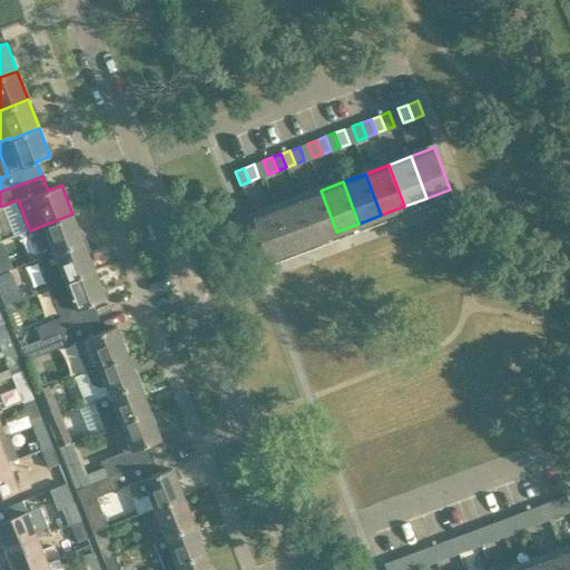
[(314,241),(336,232),(321,190),(298,199),(314,241)]
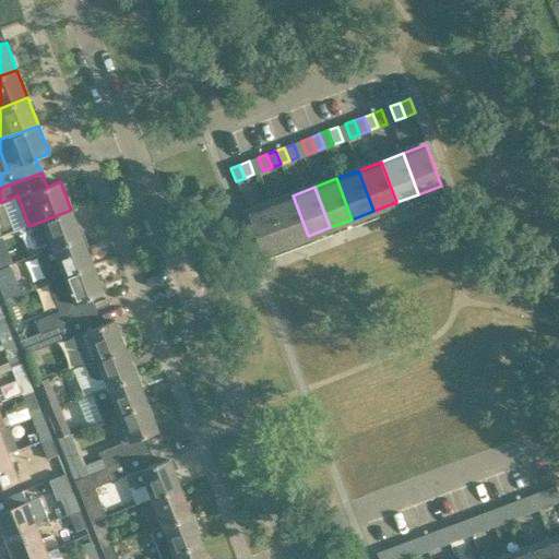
[(285,244),(308,236),(293,195),(270,204),(285,244)]
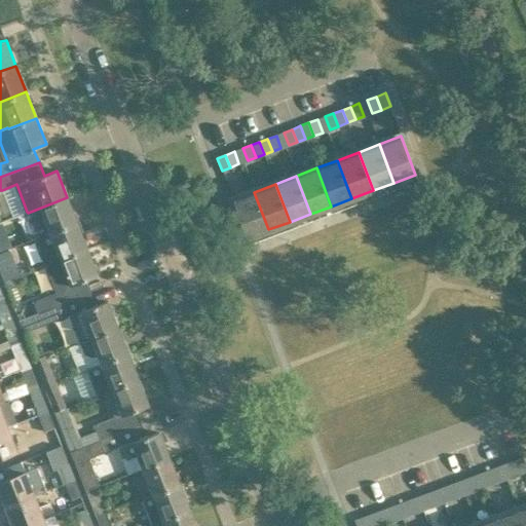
[(254,192),(249,194),(232,199),(247,237),(268,229),(254,192)]
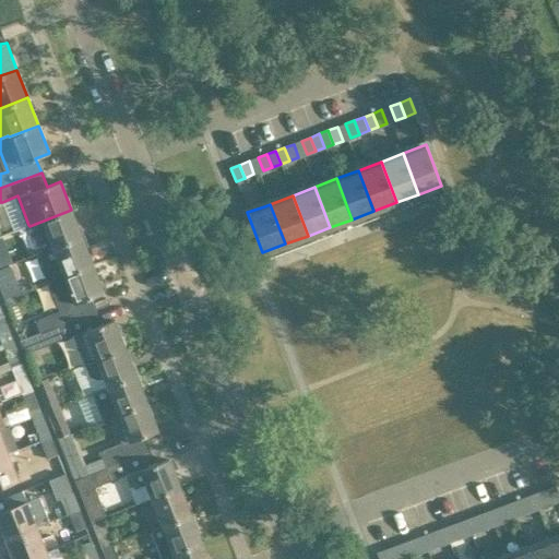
[(82,237),(71,210),(30,226),(40,253),(82,237)]
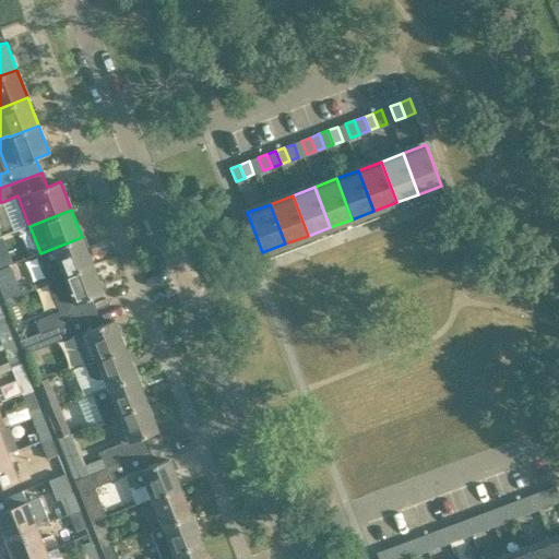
[(93,264),(82,237),(40,253),(50,281),(93,264)]
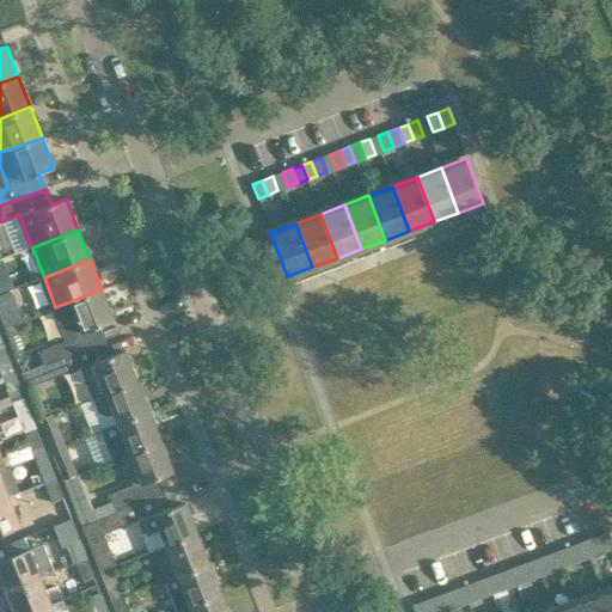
[(43,350),(41,355),(44,365),(104,341),(98,326),(114,319),(102,289),(55,307),(68,341),(53,347),(43,350)]
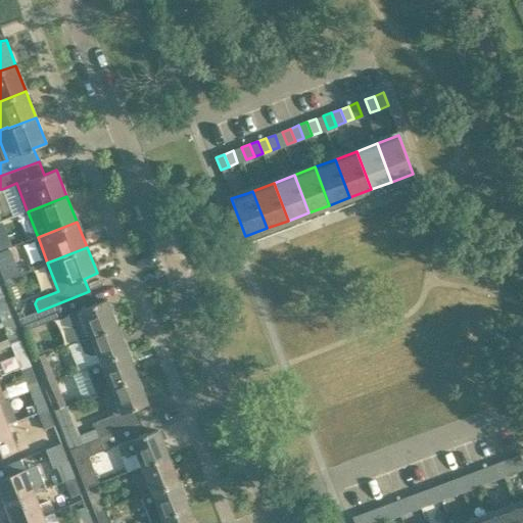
[(0,266),(9,263),(4,250),(0,251),(0,266)]
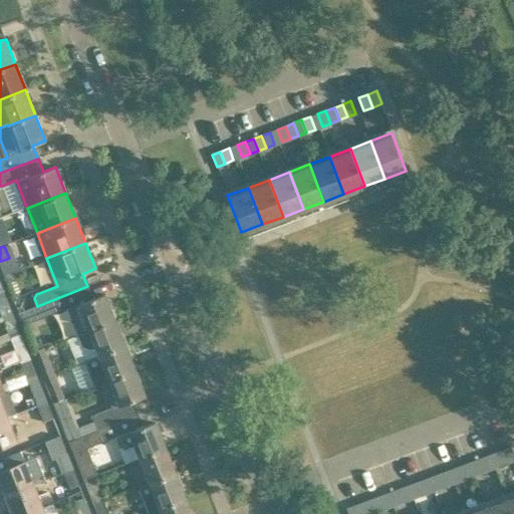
[(116,319),(105,293),(92,298),(87,286),(37,306),(31,309),(35,319),(66,307),(77,335),(78,334),(116,319)]
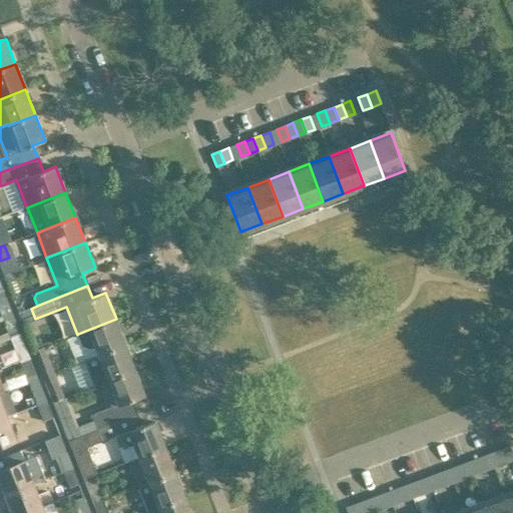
[(13,312),(4,289),(0,290),(0,310),(2,316),(13,312)]
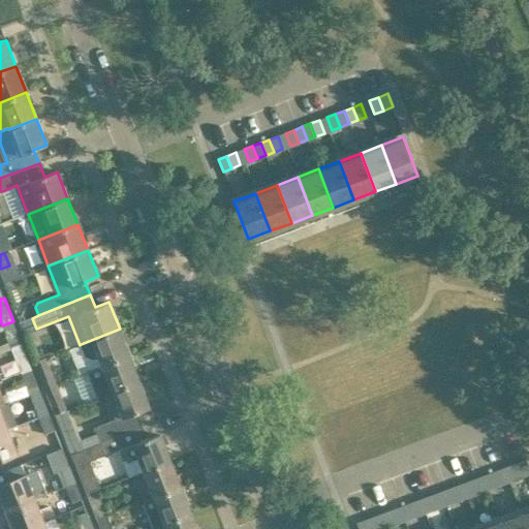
[(22,344),(13,321),(2,325),(11,348),(22,344)]
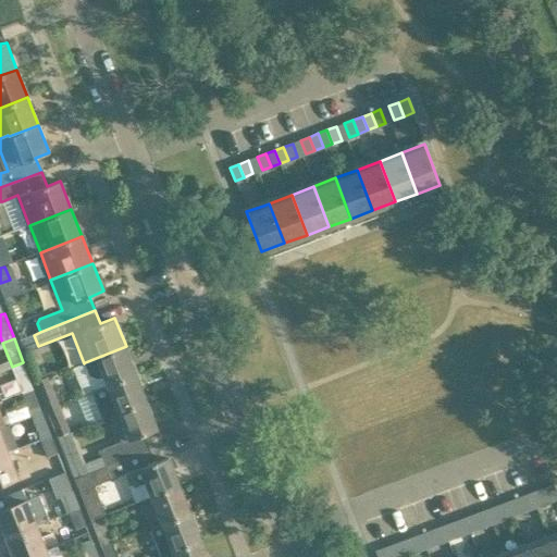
[(137,374),(126,346),(85,362),(90,375),(98,378),(103,375),(107,384),(108,385),(137,374)]
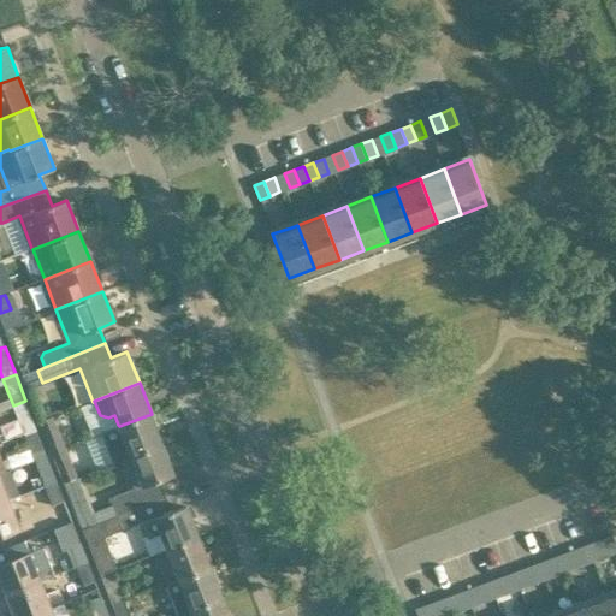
[(36,428),(25,401),(13,406),(24,433),(36,428)]
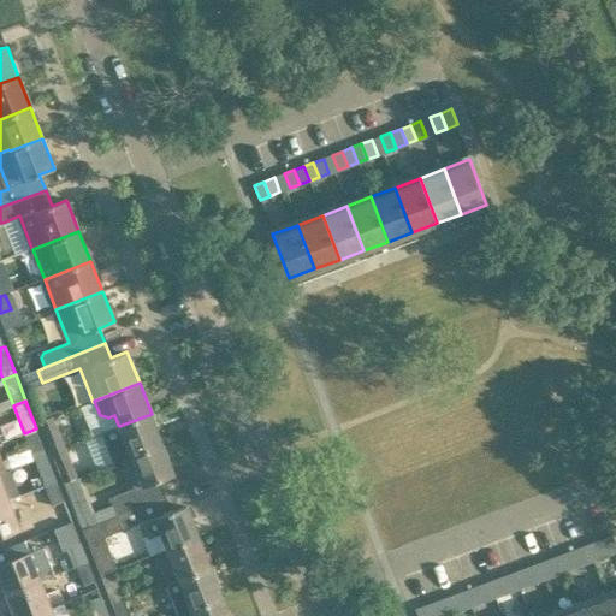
[(163,444),(152,414),(119,426),(118,425),(101,431),(113,463),(131,456),(163,444)]
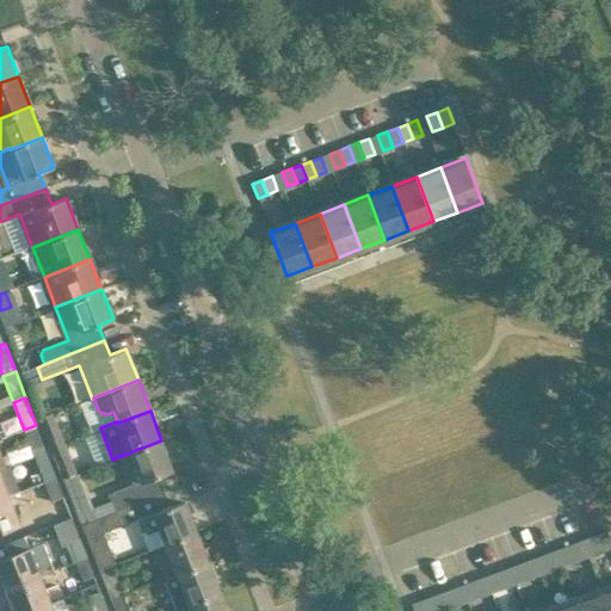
[(53,414),(41,418),(53,449),(65,444),(53,414)]
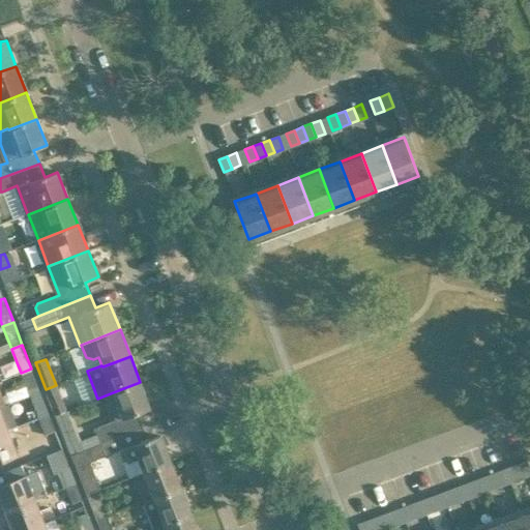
[(23,382),(5,389),(11,403),(29,395),(40,391),(31,369),(21,373),(19,373),(23,382)]
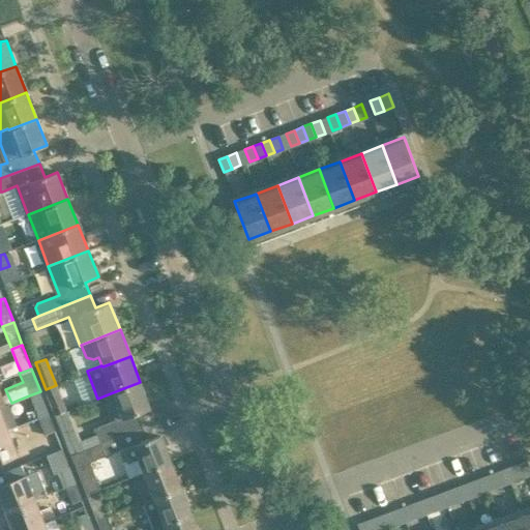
[(151,409),(140,382),(113,392),(123,420),(97,431),(98,434),(78,442),(81,450),(101,442),(142,427),(137,414),(151,409)]
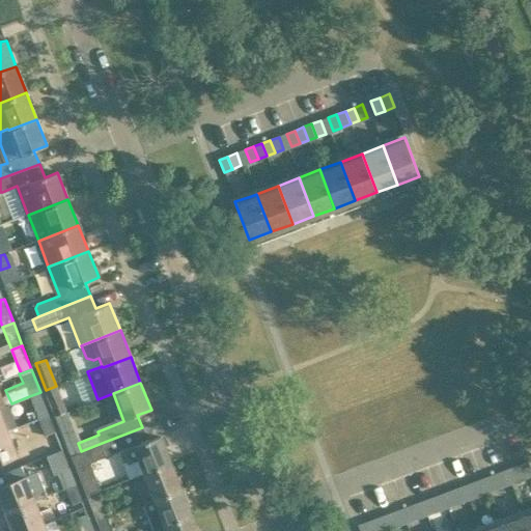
[(60,398),(56,386),(46,390),(50,402),(60,398)]
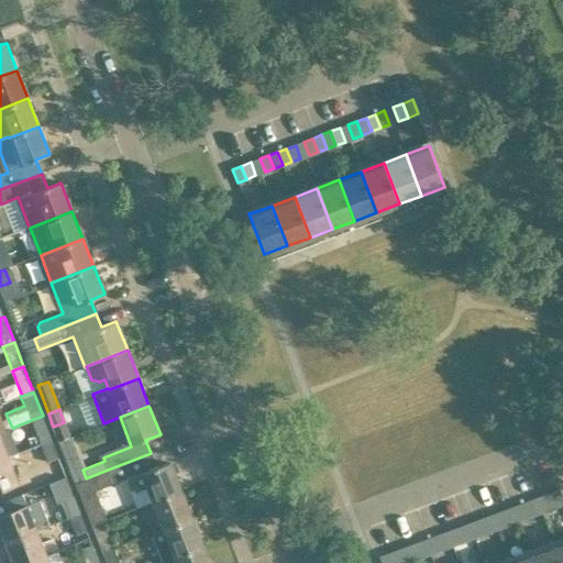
[(53,441),(43,416),(31,420),(41,445),(53,441)]
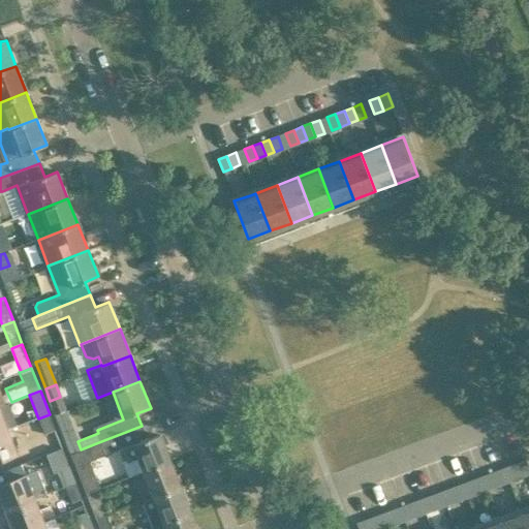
[(18,427),(13,414),(5,418),(0,406),(0,433),(9,430),(18,427)]
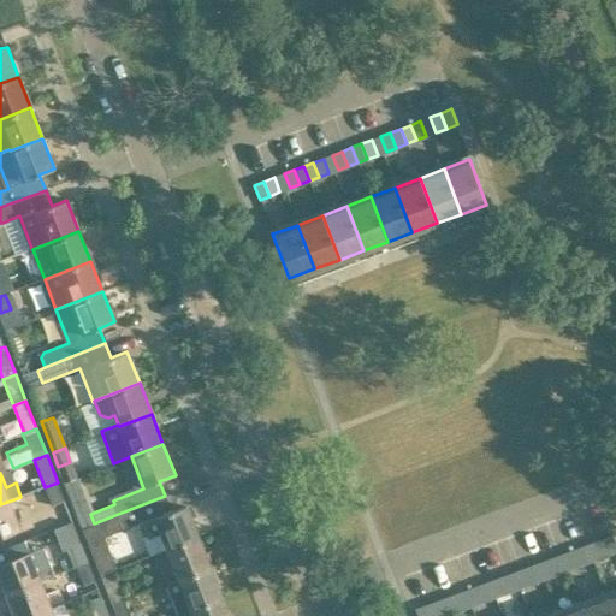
[(64,498),(58,483),(45,487),(51,503),(64,498)]
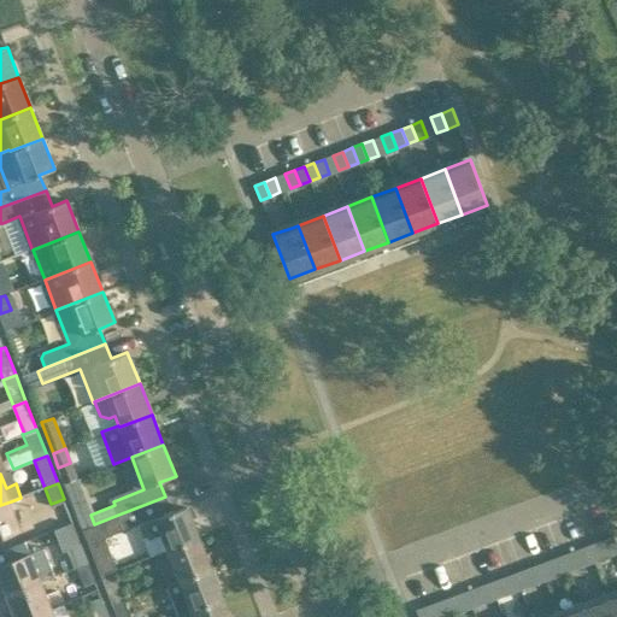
[(199,536),(187,506),(171,512),(165,497),(118,515),(123,526),(139,519),(145,535),(160,529),(168,548),(199,536)]
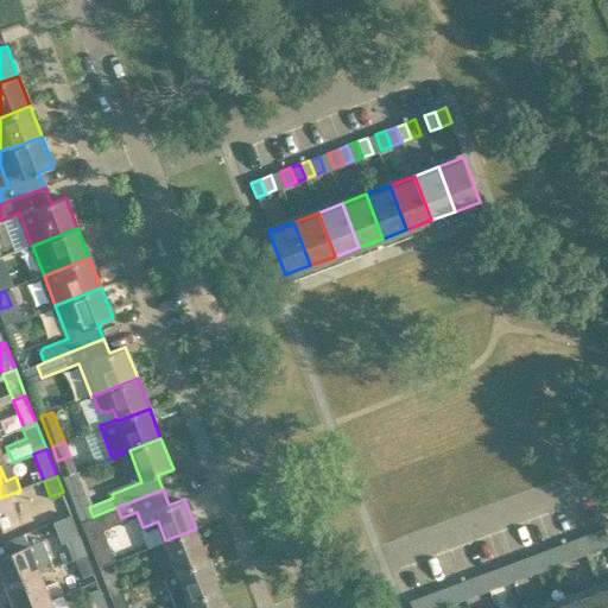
[(0,529),(21,521),(11,494),(0,498),(0,529)]
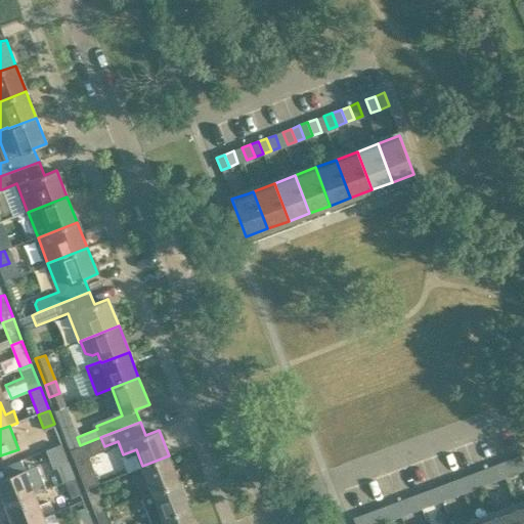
[(80,445),(70,449),(85,488),(95,484),(96,483),(85,454),(104,446),(100,437),(80,445)]
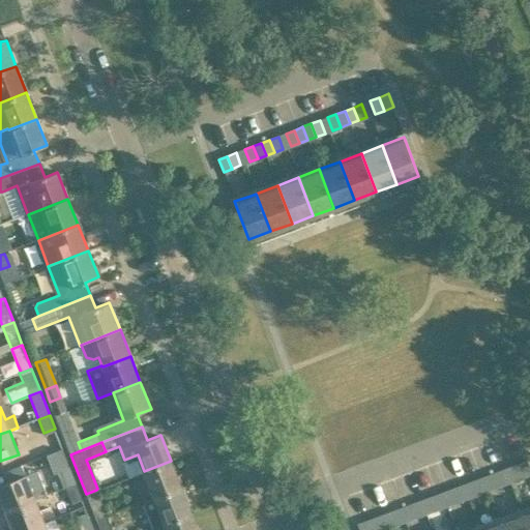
[(181,487),(171,461),(144,471),(134,475),(139,489),(149,484),(154,498),(181,487)]
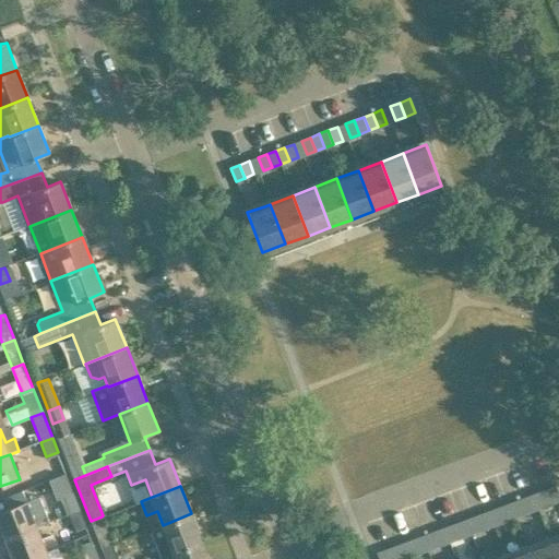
[(550,503),(558,500),(558,497),(555,486),(545,489),(550,503)]
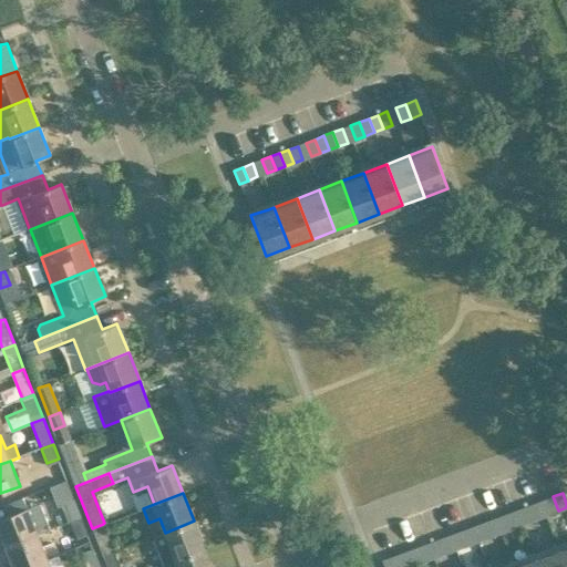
[(544,500),(549,515),(558,511),(553,496),(544,500)]
